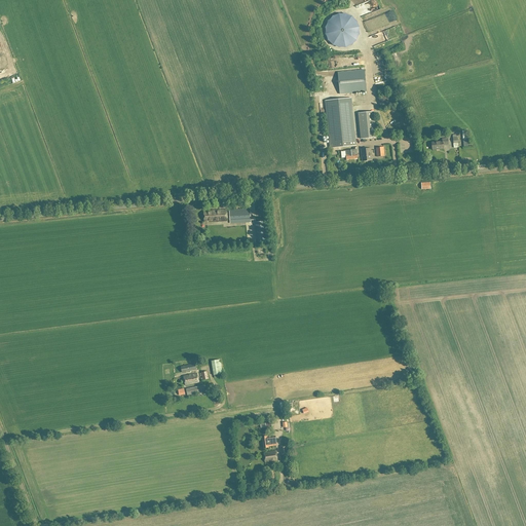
[(364,70),(338,72),(340,95),(366,91),(364,70)]
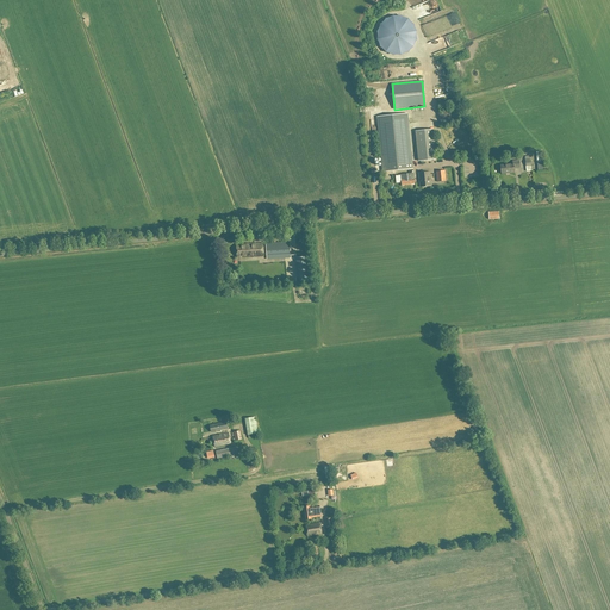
[(18,97),(25,93),(23,87),(16,91),(18,97)]
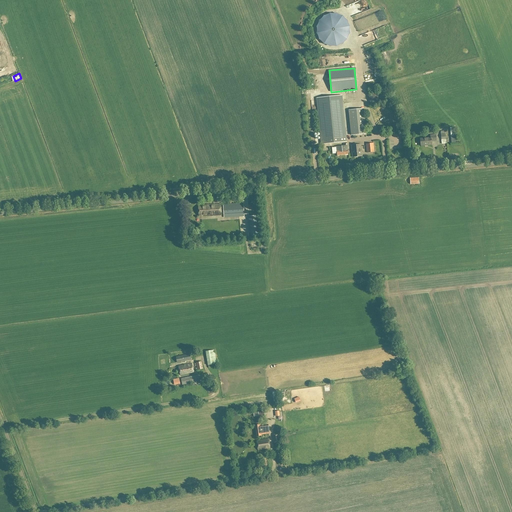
[(386,99),(384,92),(384,90),(368,95),(370,105),(387,102),(386,99)]
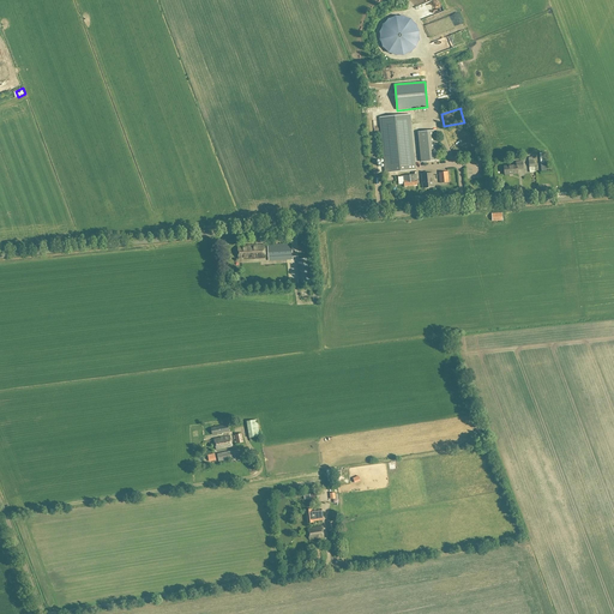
[(410,115),(380,118),(385,173),(415,169),(410,115)]
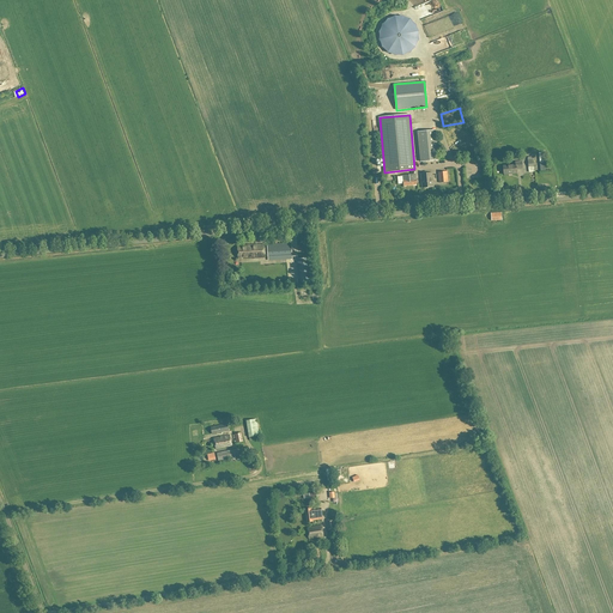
[(418,132),(420,162),(438,161),(436,131),(418,132)]
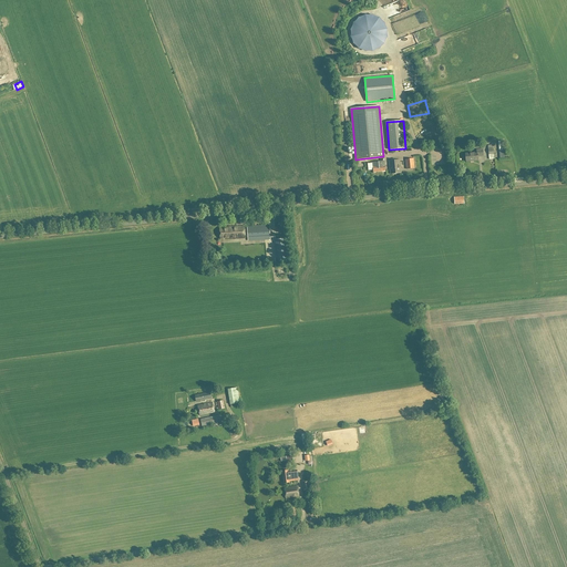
[(476,153),(465,154),(465,162),(477,161),(477,156),(484,156),(483,150),(476,150),(476,153)]
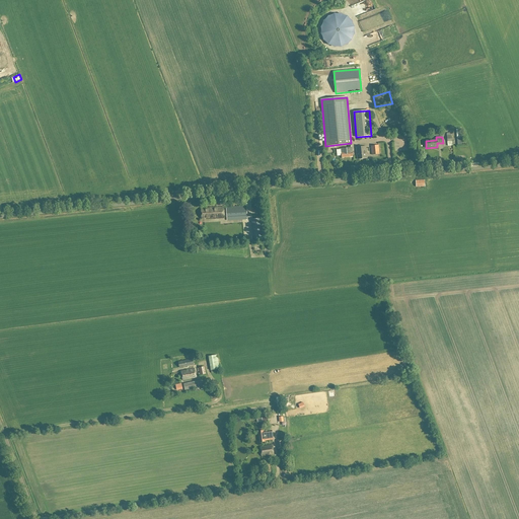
[(378,145),(371,146),(372,155),(379,154),(378,145)]
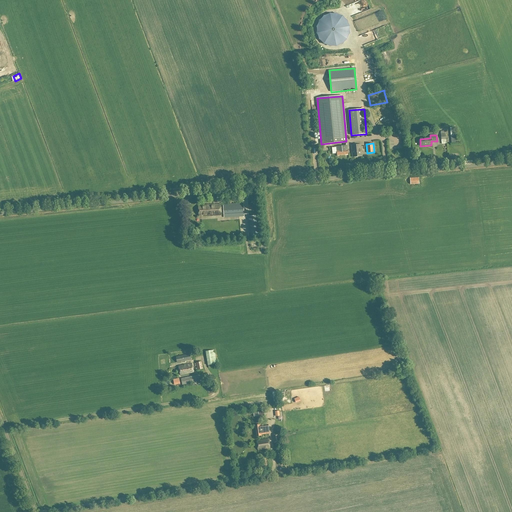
[(361,144),(351,145),(352,157),(362,156),(361,144)]
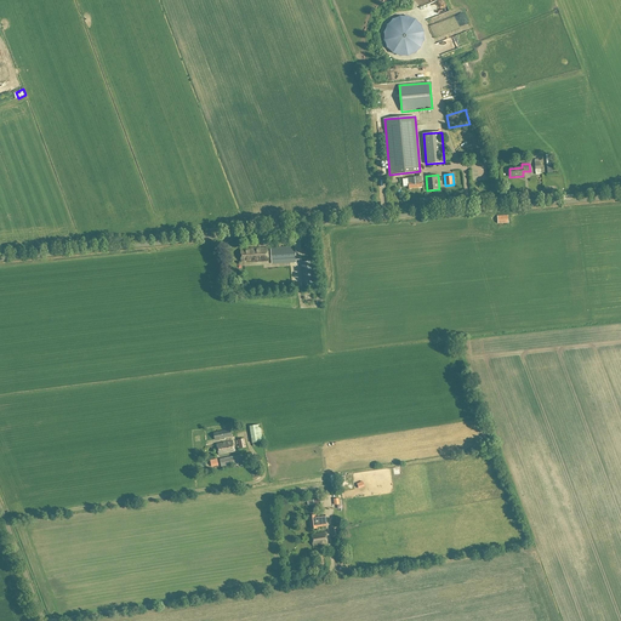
[(421,177),(408,178),(409,188),(422,187),(421,177)]
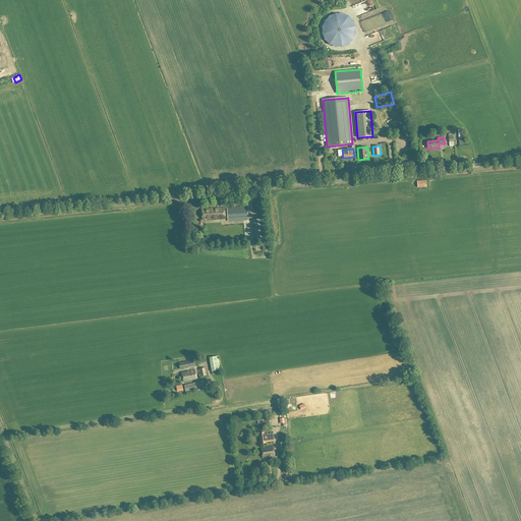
[(247,207),(227,208),(228,221),(248,220),(247,207)]
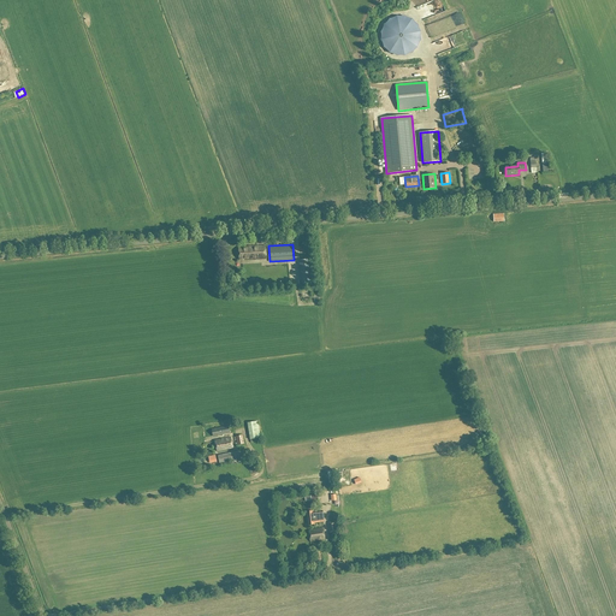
[(265,247),(238,248),(240,260),(266,259),(265,247)]
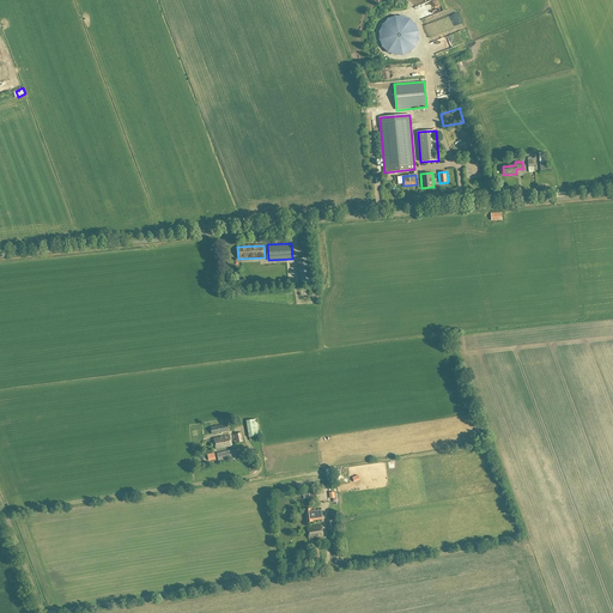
[(308,259),(298,259),(299,283),(310,281),(308,259)]
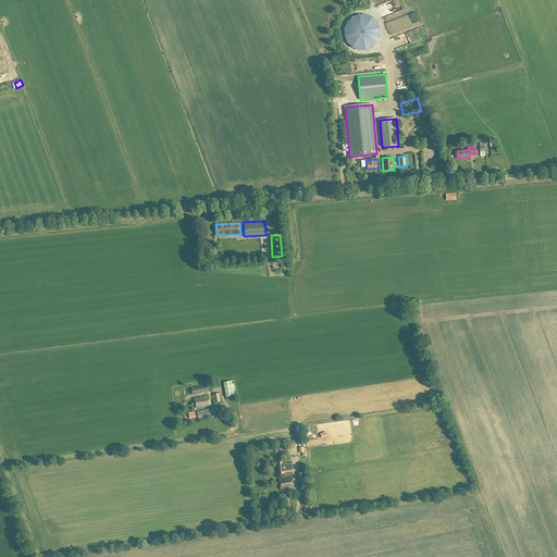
[(225,397),(226,397),(226,400),(236,399),(233,381),(223,382),(225,397)]
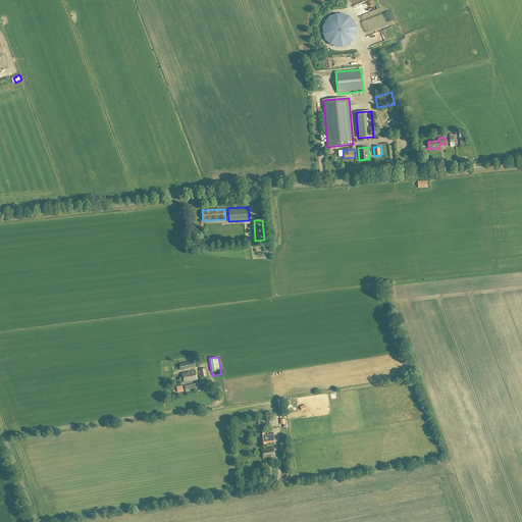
[(194,361),(178,364),(180,370),(195,367),(194,361)]
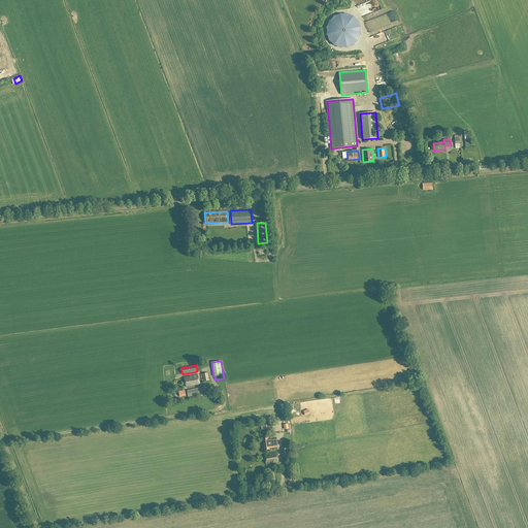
[(192,386),(200,385),(198,375),(184,377),(186,387),(192,386)]
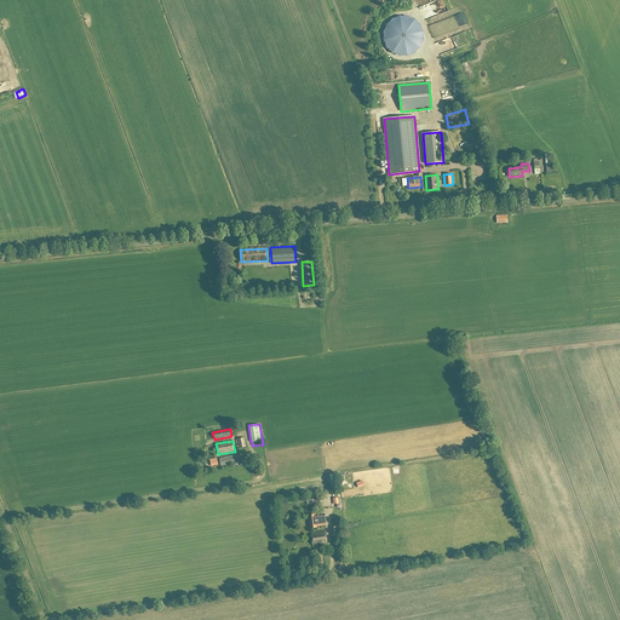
[(220,466),(242,461),(240,454),(219,459),(220,466)]
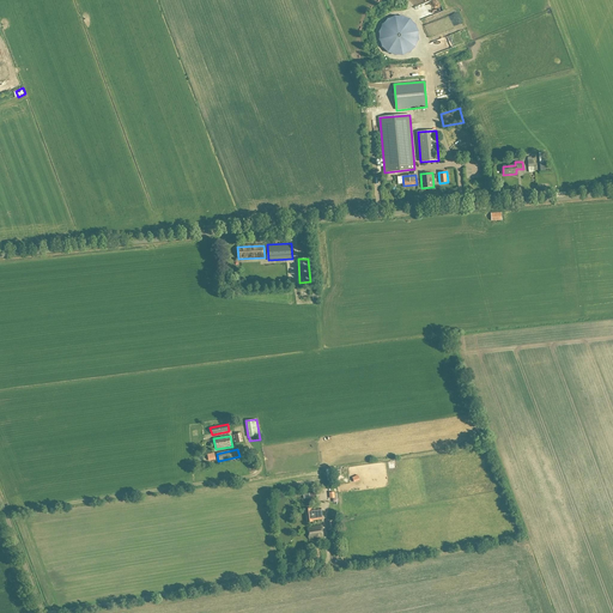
[(319,492),(309,493),(303,495),(304,499),(310,498),(310,504),(320,503),(319,492)]
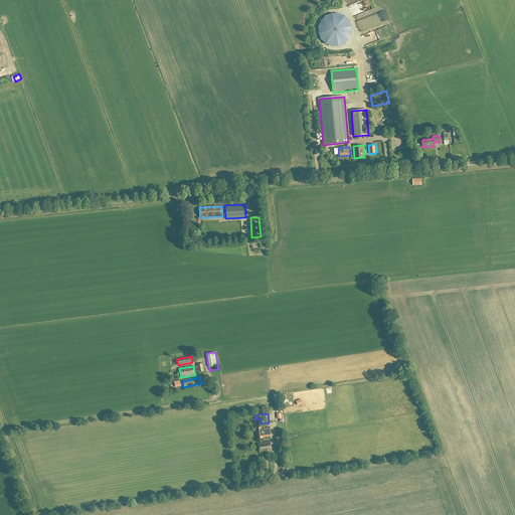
[(262,427),(255,427),(258,439),(263,438),(263,437),(271,437),(270,426),(265,427),(262,427)]
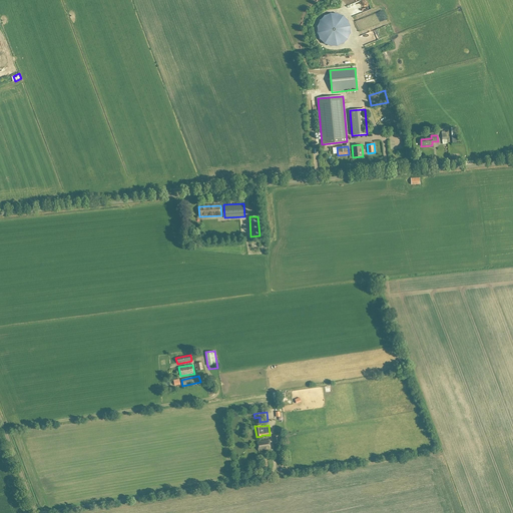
[(281,443),(280,435),(273,436),(274,444),(281,443)]
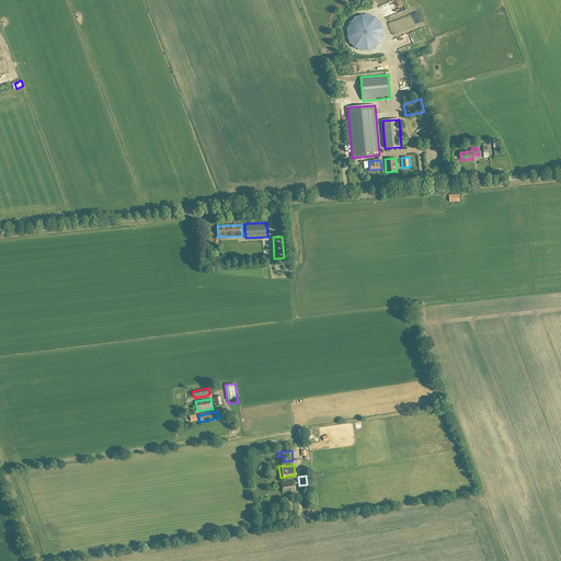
[(281,483),(282,493),(296,491),(295,481),(281,483)]
